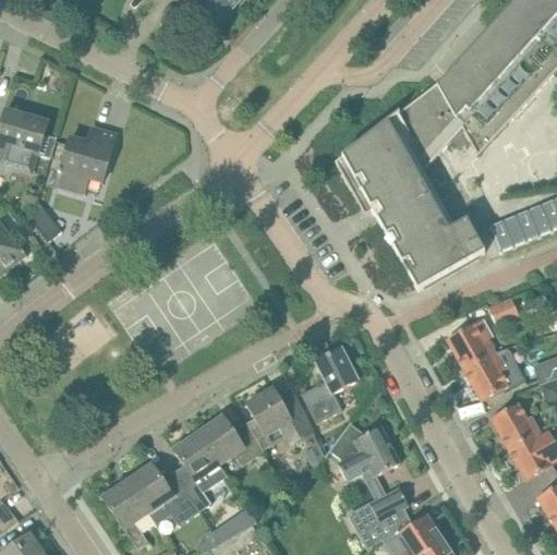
[(191,0),(217,23),(237,0),(191,0)]
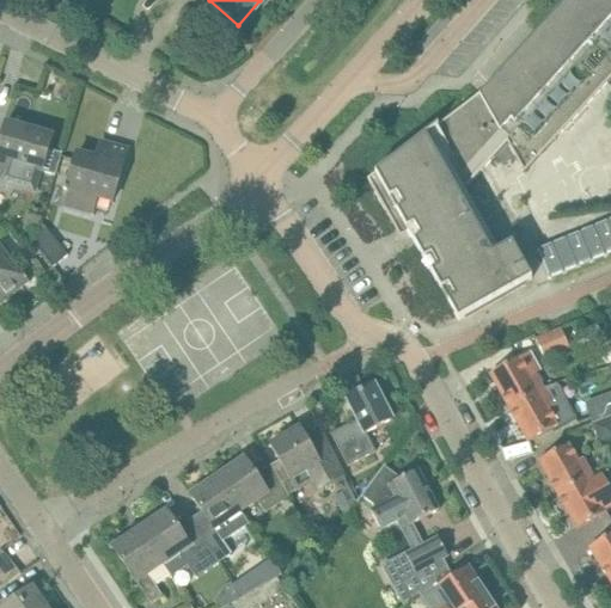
[(366,177),(395,228),(403,222),(453,311),(457,318),(530,276),(511,240),(492,252),(458,192),(506,140),(523,171),(610,73),(610,0),(561,0),(488,80),(488,81),(490,84),(481,91),(480,90),(366,177)]
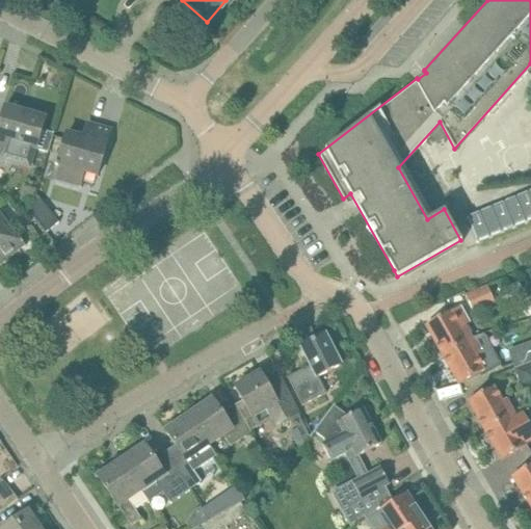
[(0,157),(29,166),(35,147),(46,149),(51,131),(41,127),(44,116),(4,105),(0,118),(0,152),(0,157)]
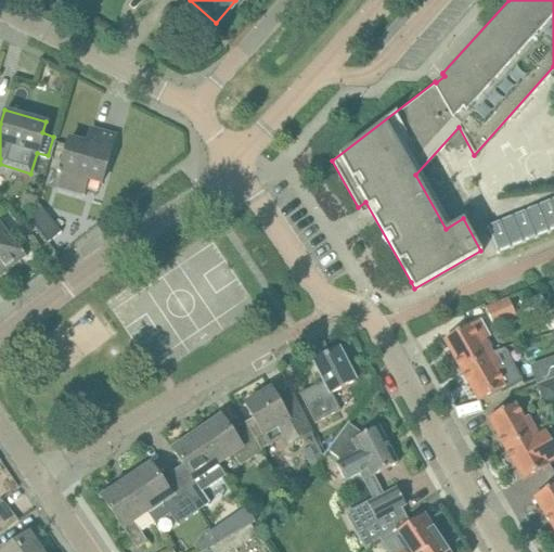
[(68,137),(58,172),(54,184),(81,192),(86,177),(100,181),(114,135),(99,130),(94,145),(68,137)]
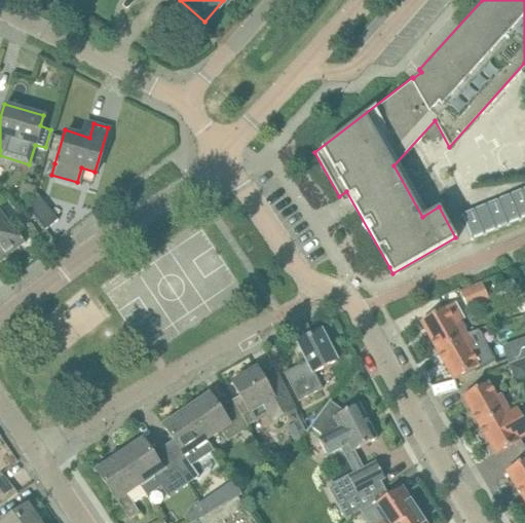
[(524,185),(461,212),(471,236),(524,214),(524,185)]
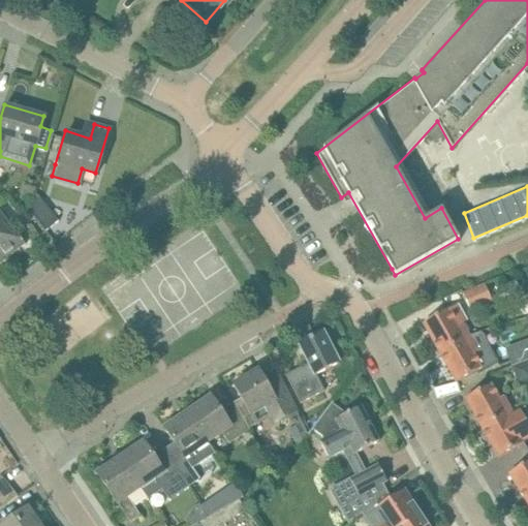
[(29,210),(31,213),(44,229),(58,218),(34,190),(29,210)]
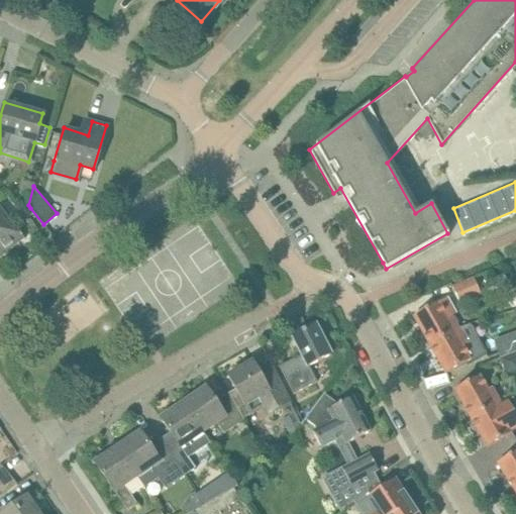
[(7,196),(0,202),(0,204),(9,215),(17,209),(7,196)]
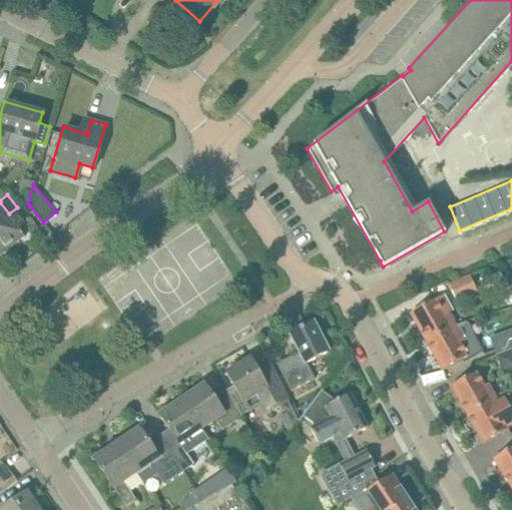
[(0,252),(24,234),(0,203),(0,252)]
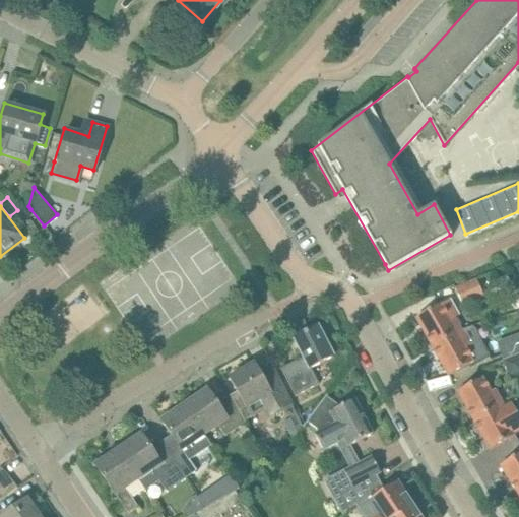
[(482,294),(474,277),(455,285),(462,303),(482,294)]
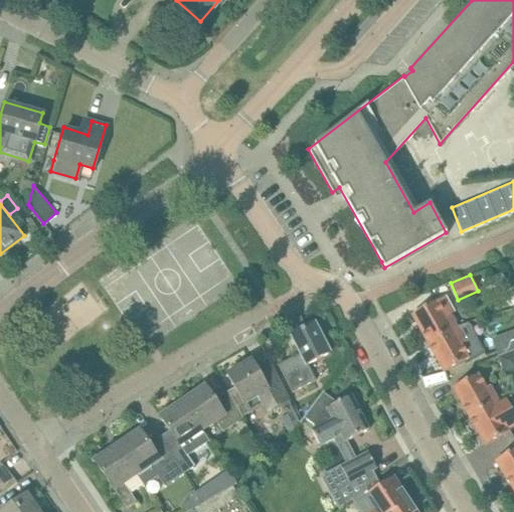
[(445,294),(429,303),(411,313),(427,341),(456,326),(448,313),(454,309),(445,294)]
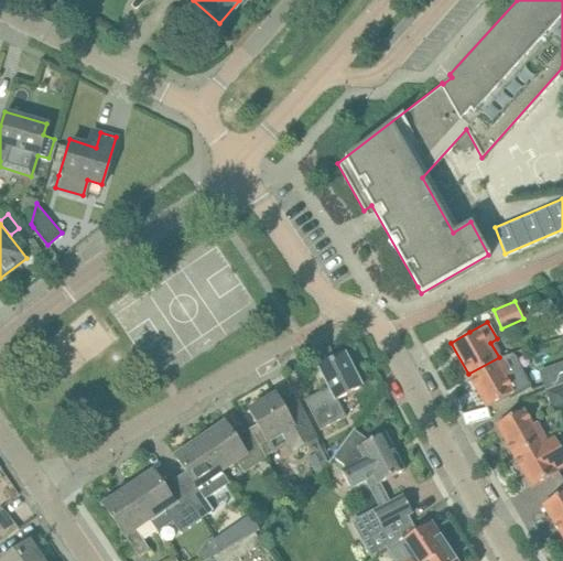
[(344,353),(318,366),(328,385),(303,398),(318,428),(345,414),(336,398),(360,385),(344,353)]
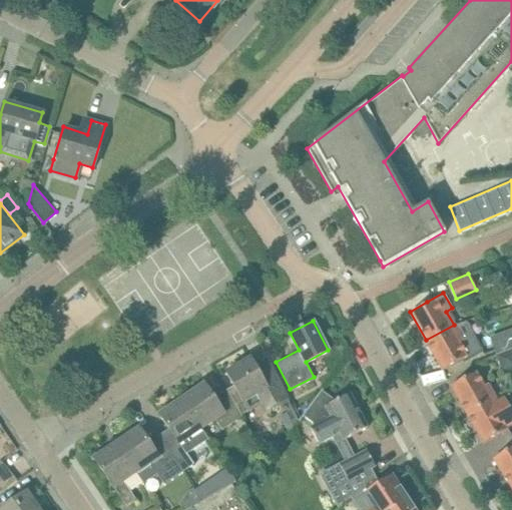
[(454,325),(426,340),(442,369),(466,356),(457,341),(462,339),(454,325)]
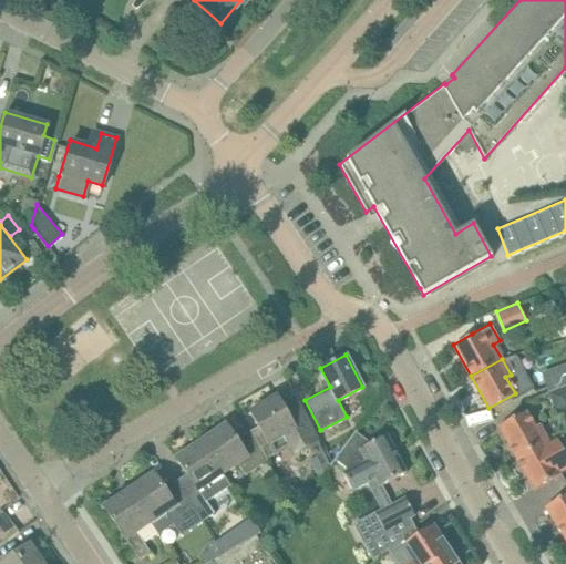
[(565,363),(542,372),(548,390),(565,383),(565,363)]
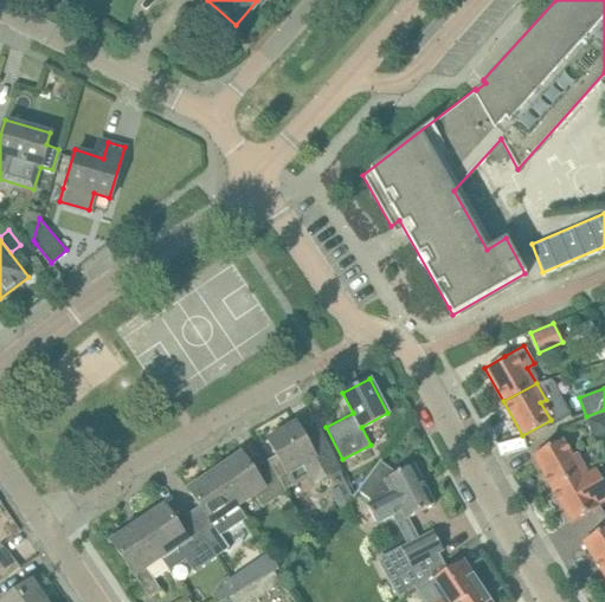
[(295,421),(266,438),(275,453),(268,458),(284,487),(308,474),(313,483),(330,473),(338,470),(335,463),(323,442),(317,431),(304,439),(296,422),(295,421)]
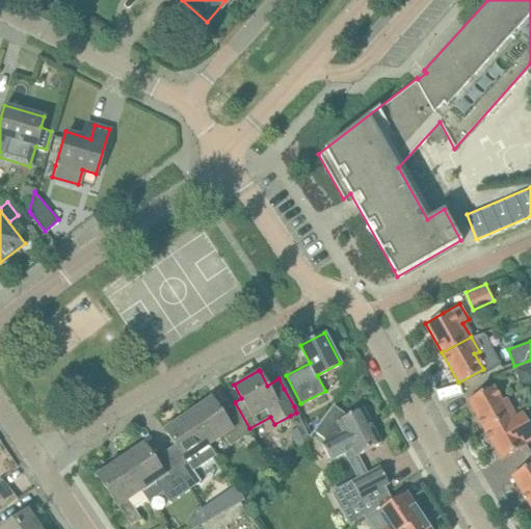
[(490,385),(467,399),(483,428),(511,412),(503,397),(500,399),(490,385)]
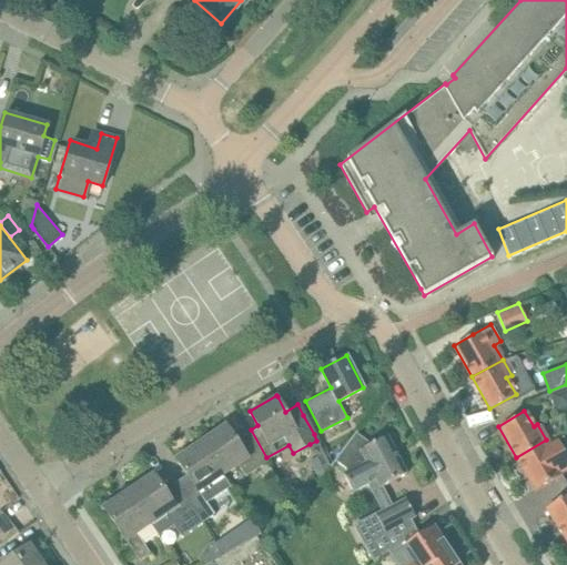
[(267,460),(266,457),(251,430),(235,440),(225,425),(201,442),(221,472),(236,462),(245,474),(267,460)]
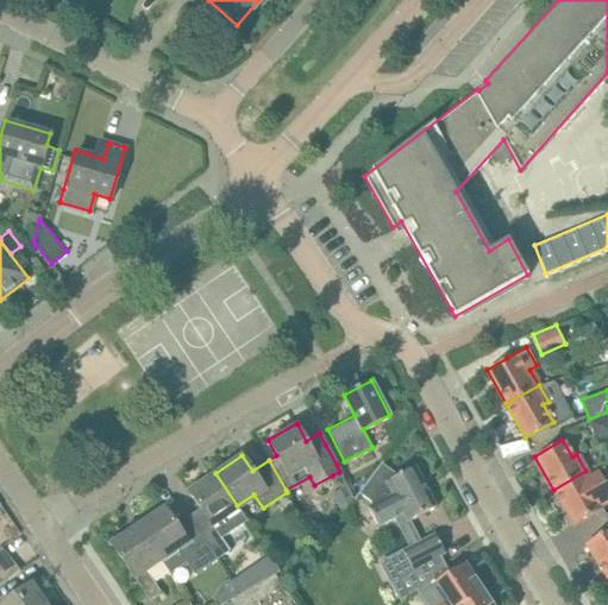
[(402,512),(406,521),(414,516),(436,505),(415,466),(397,474),(382,461),(383,460),(382,460),(355,496),(353,497),(355,498),(359,491),(370,499),(371,503),(368,505),(377,525),(402,512)]
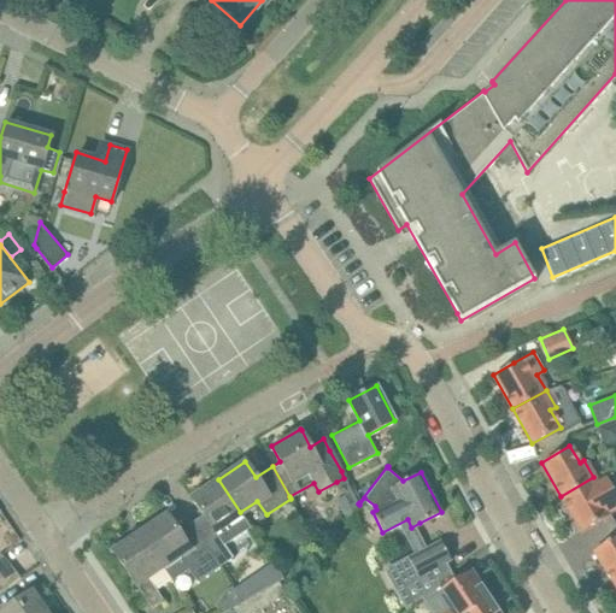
[(593,477),(561,496),(580,530),(602,518),(609,514),(608,512),(615,507),(615,479),(611,472),(596,481),(593,477)]
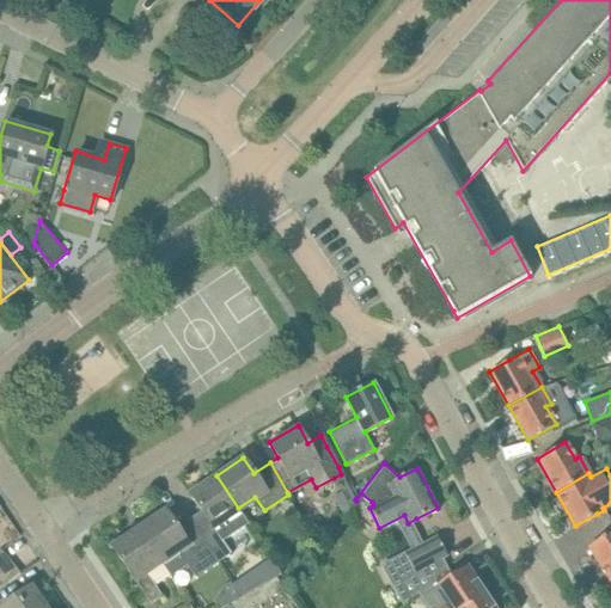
[(200,509),(188,517),(208,548),(231,533),(248,522),(238,508),(217,476),(190,493),(200,509)]
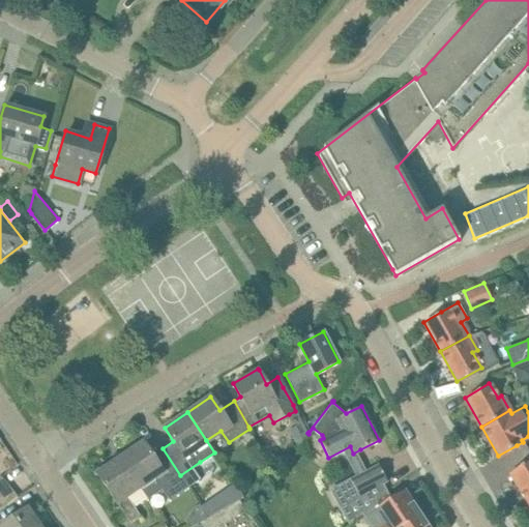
[(143,442),(120,457),(147,496),(160,488),(169,499),(188,486),(180,475),(163,448),(152,456),(143,442)]
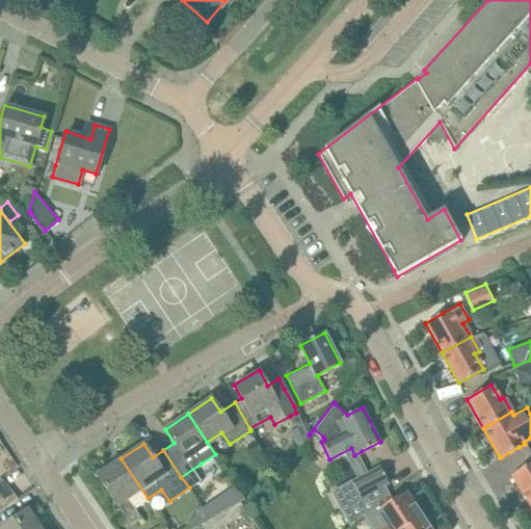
[(148,498),(121,458),(97,475),(130,524),(139,517),(133,508),(148,498)]
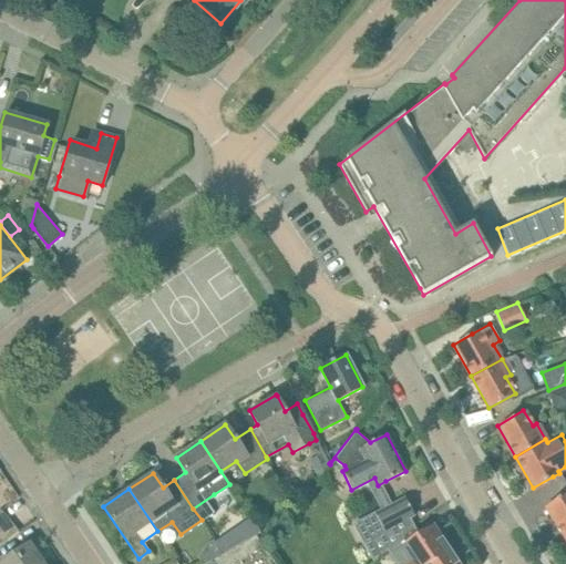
[(565,492),(563,494),(544,506),(564,536),(565,534),(565,492)]
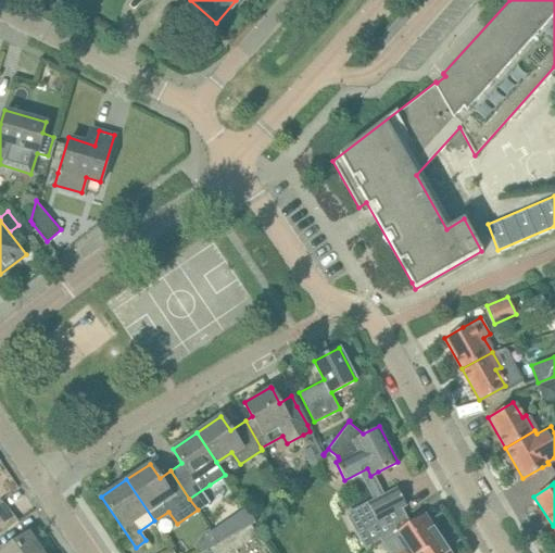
[(356,529),(355,529),(365,549),(394,526),(394,527),(395,526),(393,520),(405,514),(402,506),(405,504),(396,487),(382,493),(374,498),(366,502),(375,518),(368,522),(370,524),(356,530),(356,529)]
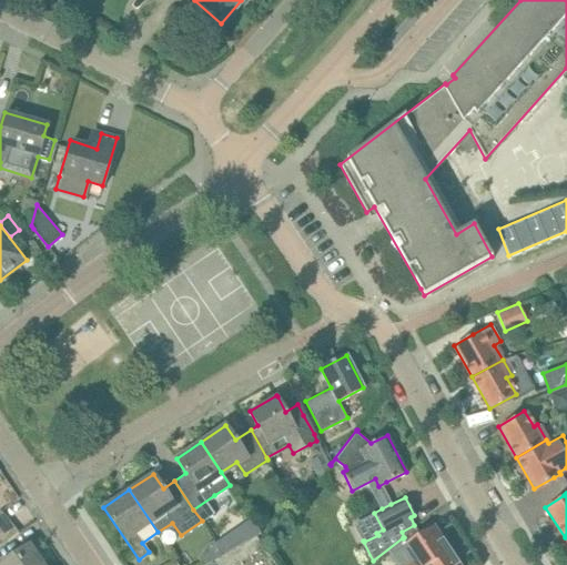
[(0,543),(17,531),(1,508),(0,508),(0,543)]
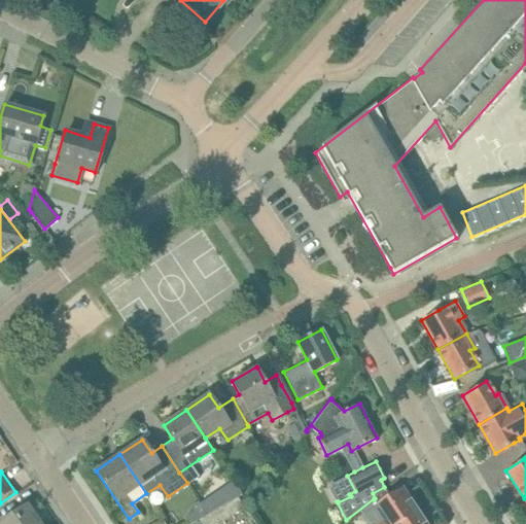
[(381,518),(373,523),(396,523),(417,511),(401,486),(388,495),(384,487),(373,493),(375,498),(374,499),(376,503),(387,519),(384,522),(381,518)]
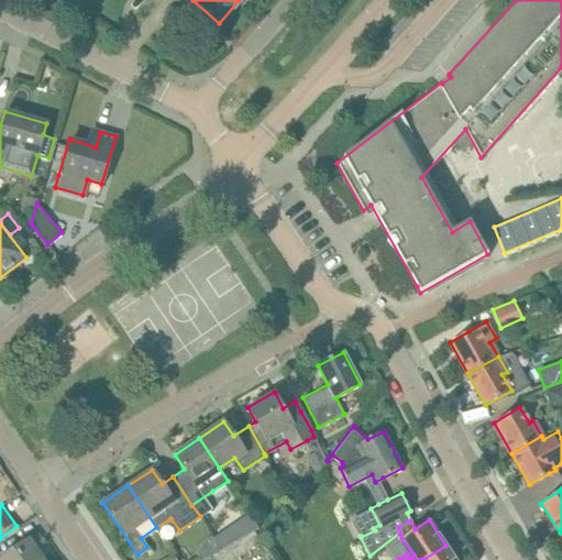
[(221,547),(243,535),(233,522),(219,531),(213,536),(221,547)]
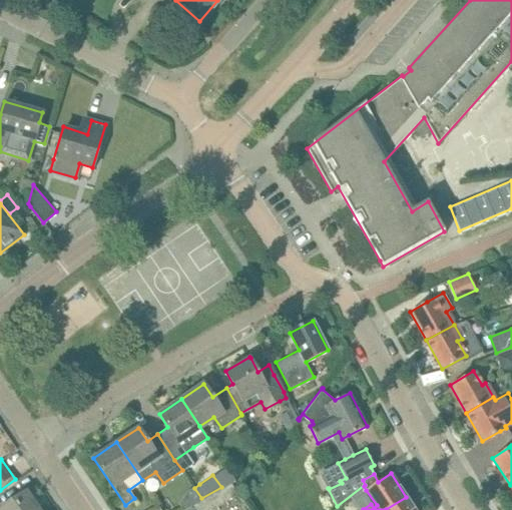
[(200,499),(191,504),(195,509),(206,509),(236,493),(230,482),(221,487),(200,499)]
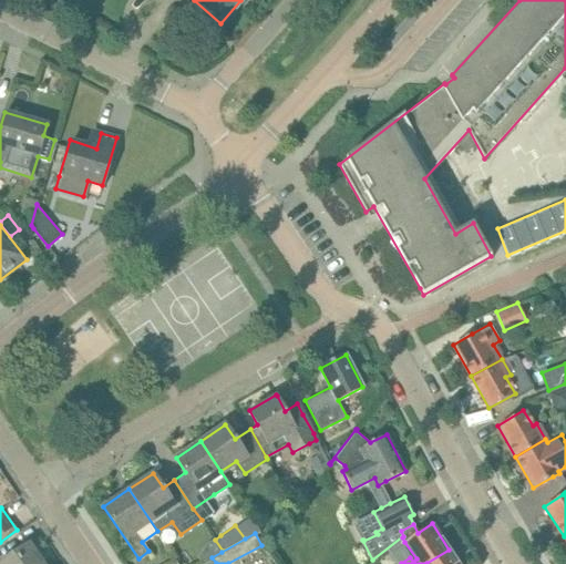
[(44,563),(30,542),(0,561),(0,563),(44,563)]
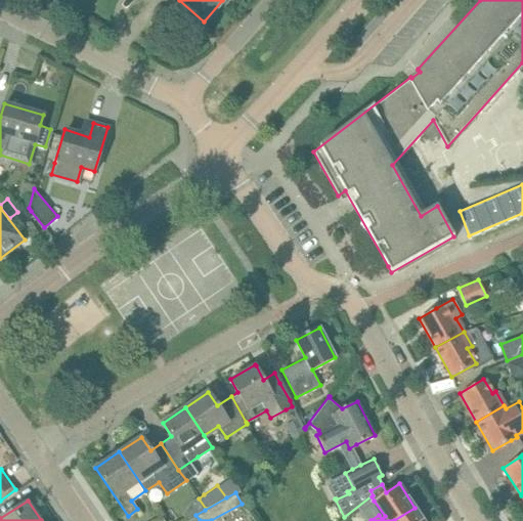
[(424,520),(415,508),(394,520),(424,520)]
